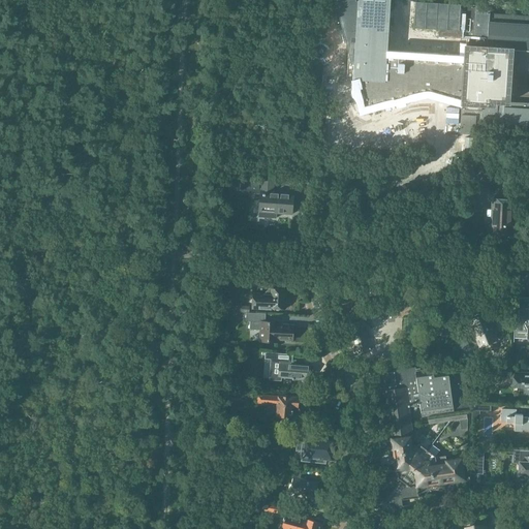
[(383,82),(384,74),(387,74),(386,78),(393,78),(393,80),(439,83),(464,85),(462,103),(464,103),(464,109),(461,109),(460,134),(474,134),(475,121),(481,121),(481,123),(528,126),(528,103),(508,102),(510,65),(517,66),(517,68),(528,68),(528,17),(490,14),(490,12),(475,10),(475,6),(460,5),(415,2),(414,29),(439,30),(438,38),(460,39),(459,60),(394,56),(394,57),(386,57),(390,0),(344,0),(335,2),(348,53),(346,79),(362,80),(360,117),(406,120),(405,125),(422,126),(424,94),(407,93),(407,98),(381,97),(382,82),(383,82)]
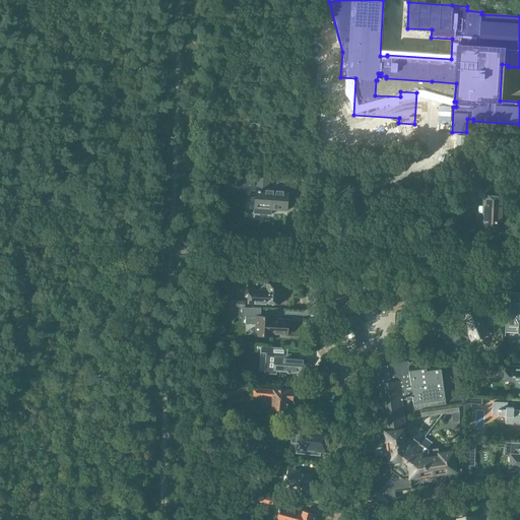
[(468,185),(482,186),(483,173),(468,172),(468,185)]
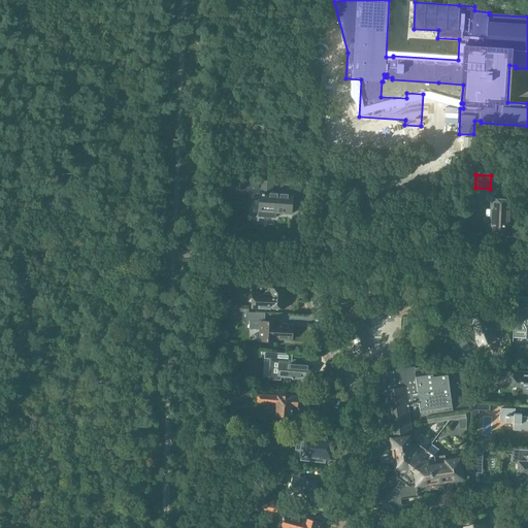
[(239,190),(239,194),(259,194),(260,188),(259,188),(259,178),(240,177),(239,184),(239,190)]
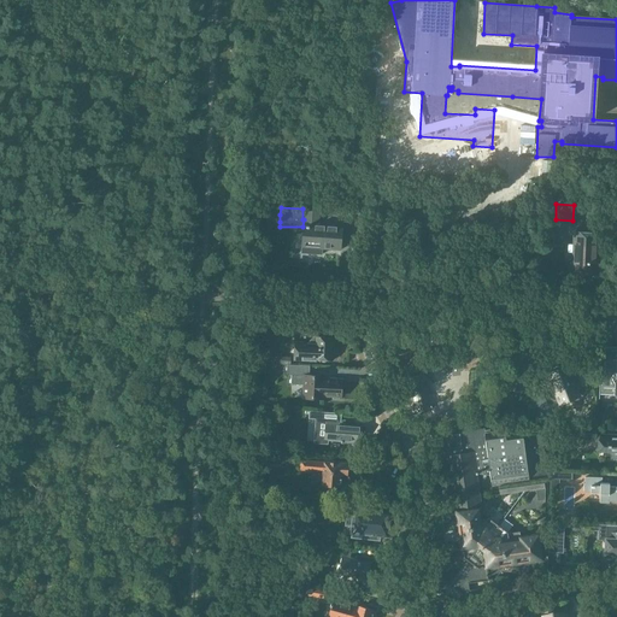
[(313,246),(313,248),(341,251),(342,227),(319,224),(319,223),(321,212),(304,211),(304,219),(303,227),(301,245),(313,246)]
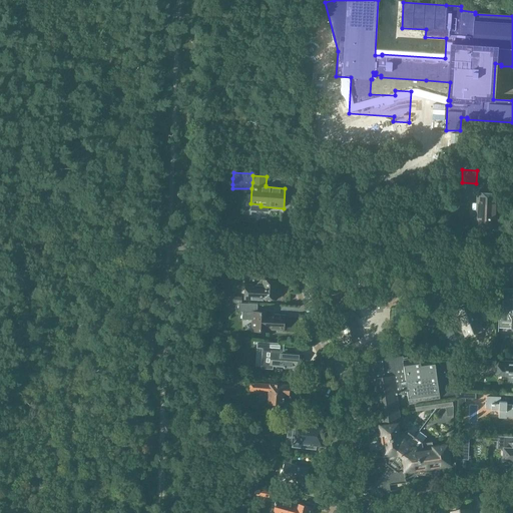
[(497,195),(478,194),(476,227),(495,227),(497,195)]
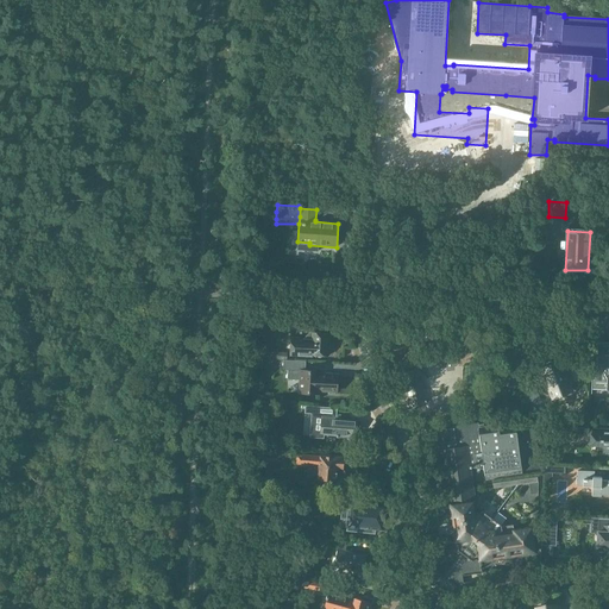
[(328,356),(330,334),(312,333),(312,339),(292,338),(290,356),(312,357),(312,356),(328,356)]
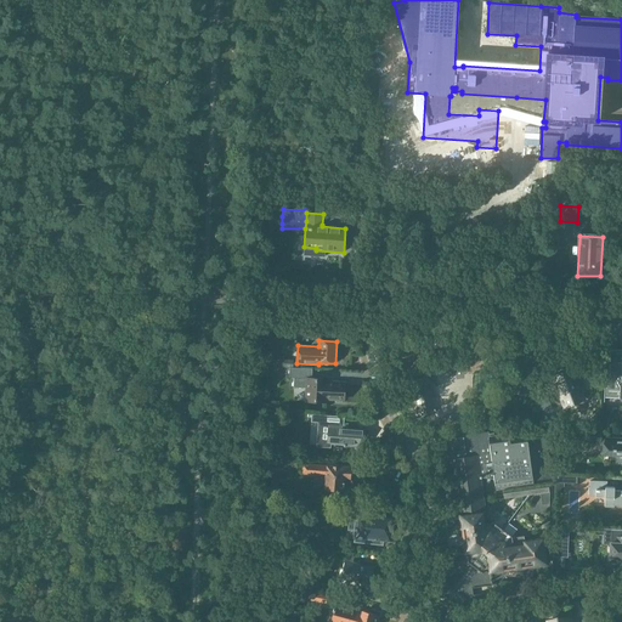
[(605,388),(604,397),(621,399),(621,350),(610,350),(609,389),(605,388)]
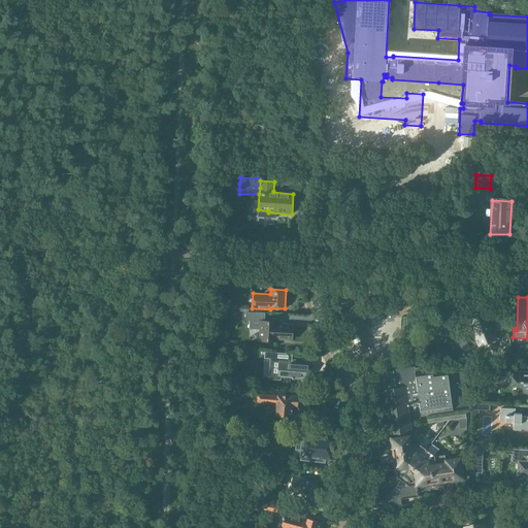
[(277,339),(292,340),(293,325),(278,325),(278,322),(264,322),(265,314),(246,312),(245,321),(250,321),(250,329),(260,329),(260,340),(277,341),(277,339)]
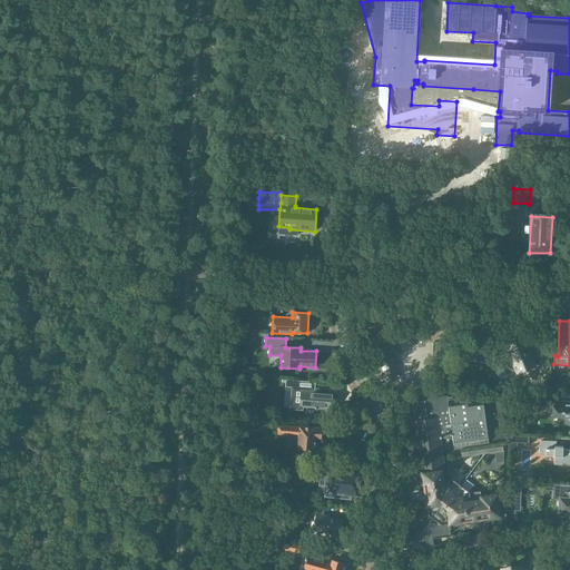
[(507,344),(519,374),(536,367),(533,361),(534,361),(532,354),(531,354),(530,350),(531,350),(528,343),(526,344),(523,337),(507,344)]
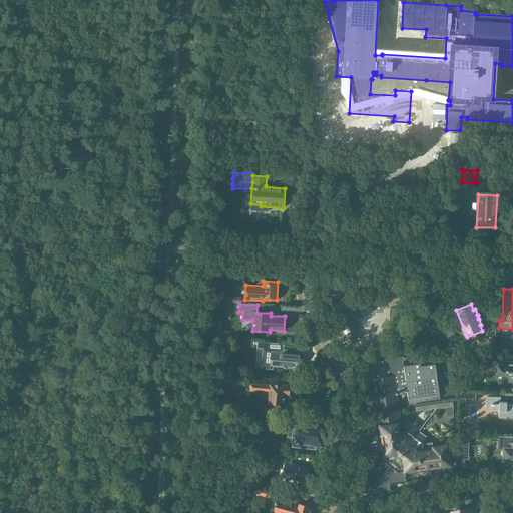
[(342,314),(346,343),(358,341),(354,312),(342,314)]
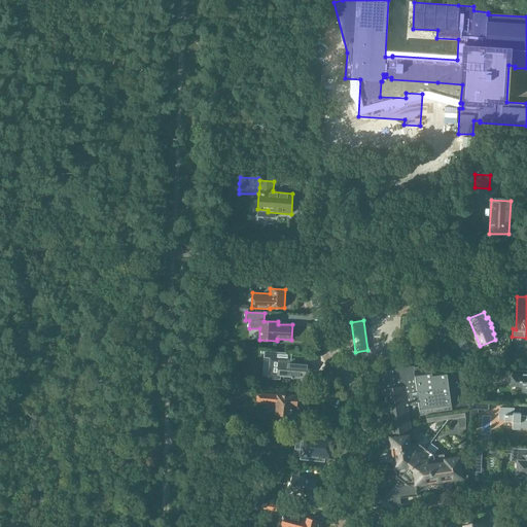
[(467,350),(464,343),(461,337),(457,337),(456,363),(475,363),(475,358),(466,358),(467,350)]
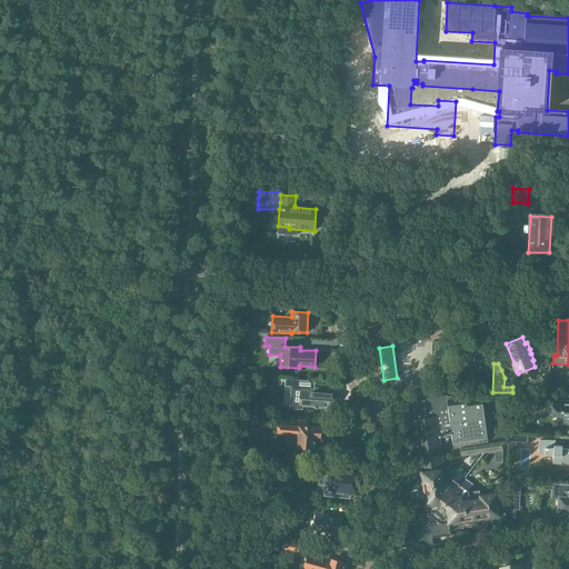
[(285,380),(285,386),(290,387),(289,408),(301,409),(301,408),(323,409),(322,412),(331,413),(333,393),(318,392),(317,392),(318,388),(313,388),(313,382),(285,380)]
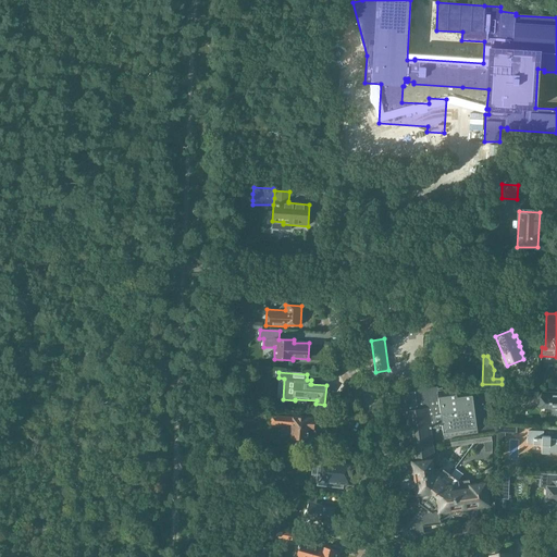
[(524,397),(541,398),(541,386),(525,386),(524,397)]
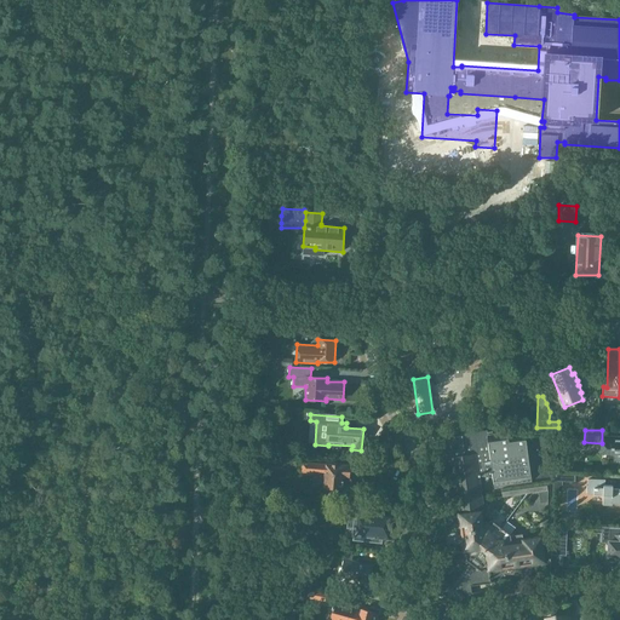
[(530,434),(488,440),(487,431),(461,435),(461,436),(445,438),(447,459),(452,459),(459,514),(482,510),(482,512),(486,512),(481,477),(493,478),(493,484),(550,477),(545,445),(544,434),(530,436),(530,434)]
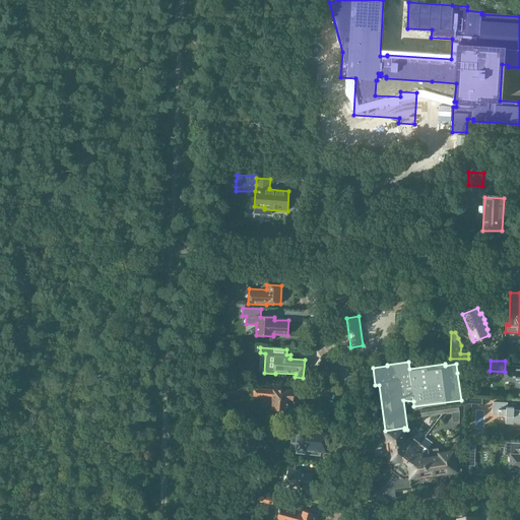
[(519,368),(507,368),(507,378),(519,379),(519,380),(518,380),(518,381),(519,381),(519,387),(519,368)]
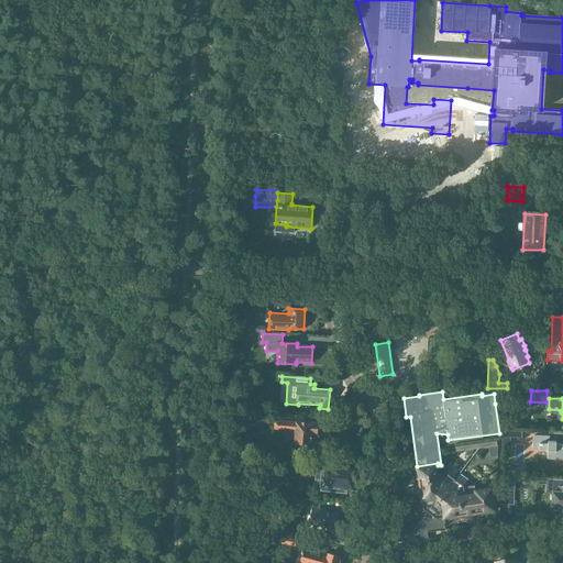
[(245,423),(268,424),(269,416),(246,414),(245,423)]
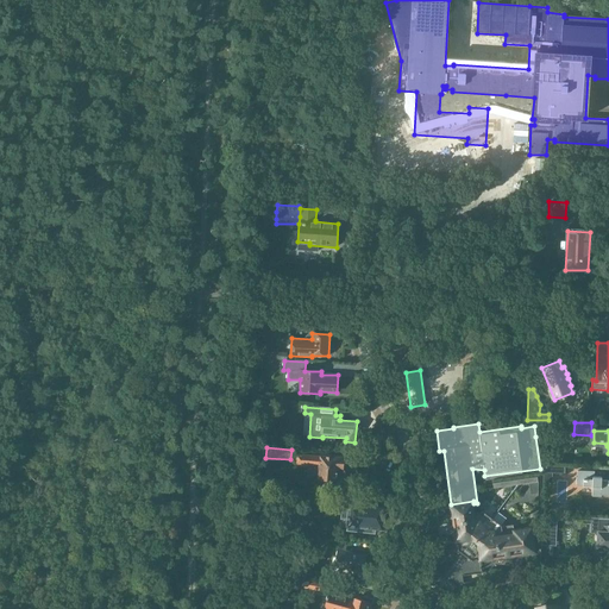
[(296,456),(295,464),(308,465),(308,464),(319,464),(316,481),(337,482),(337,479),(345,479),(345,471),(344,469),(344,458),(319,457),(296,456)]
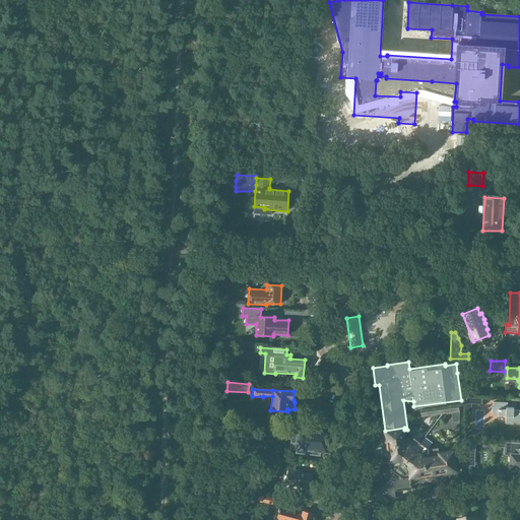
[(519,407),(516,407),(516,403),(493,402),(493,415),(506,416),(506,424),(513,425),(513,423),(519,423),(519,407)]
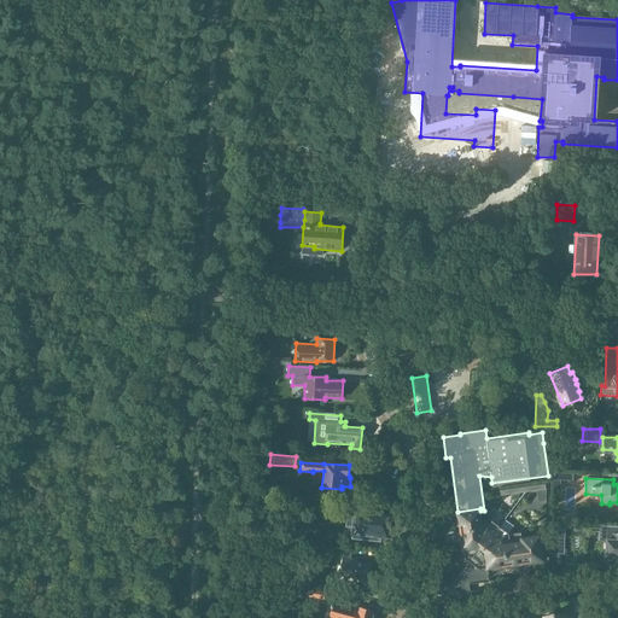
[(501,495),(546,489),(544,484),(501,490),(501,495)]
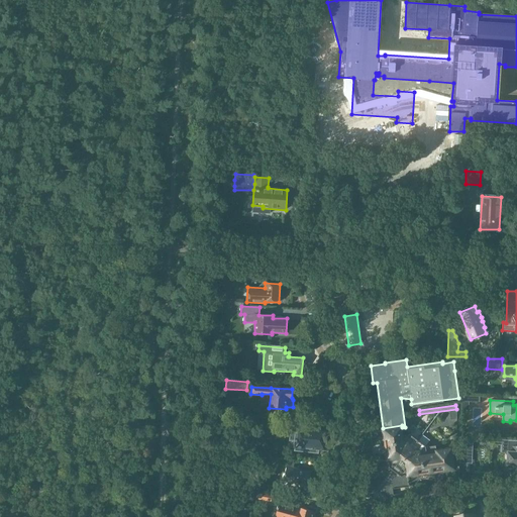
[(402,425),(383,428),(389,468),(400,477),(454,468),(450,446),(435,449),(435,452),(426,453),(425,446),(421,443),(421,440),(417,437),(414,438),(410,435),(403,436),(402,427),(402,425)]
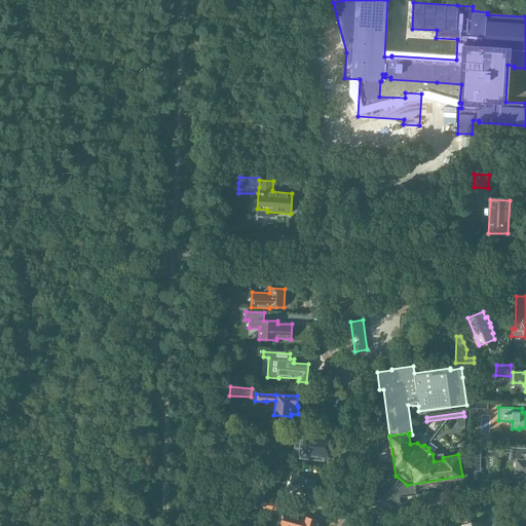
[(299,459),(308,460),(308,455),(325,457),(330,458),(331,451),(332,444),(333,438),(302,435),(300,449),(299,459)]
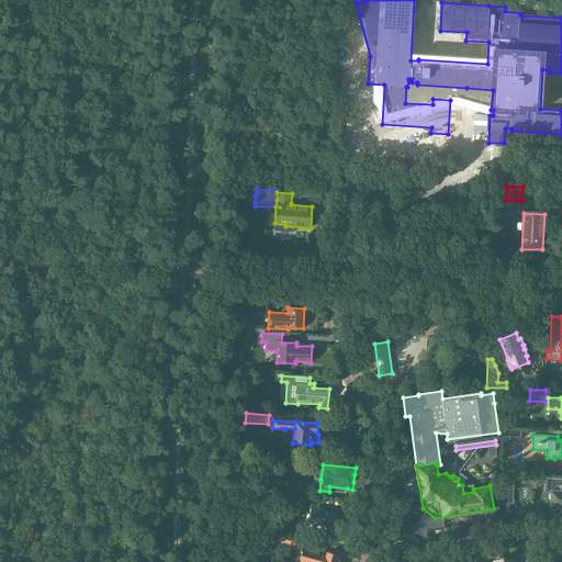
[(502,476),(501,490),(513,490),(513,478),(502,476)]
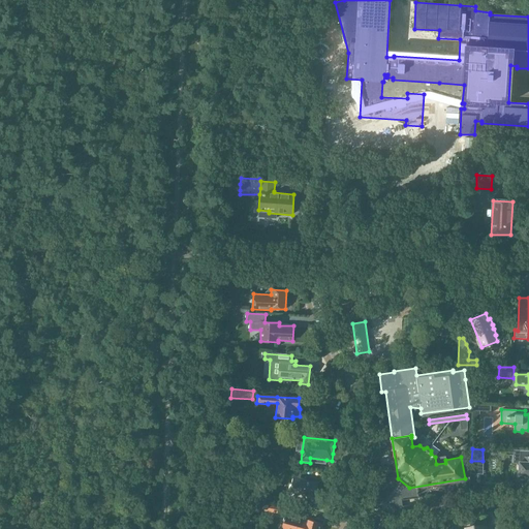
[(528,458),(528,457),(526,457),(527,452),(518,450),(517,477),(523,477),(523,479),(528,479),(528,458)]
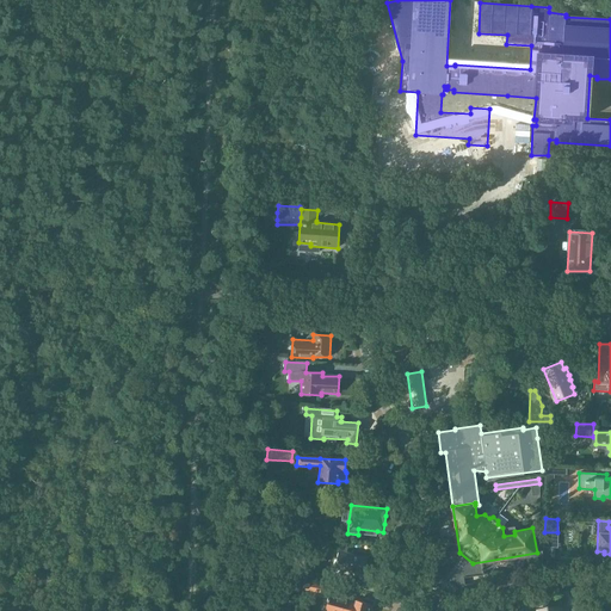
[(355,574),(355,576),(363,579),(368,557),(347,554),(349,548),(339,545),(339,547),(334,569),(355,574)]
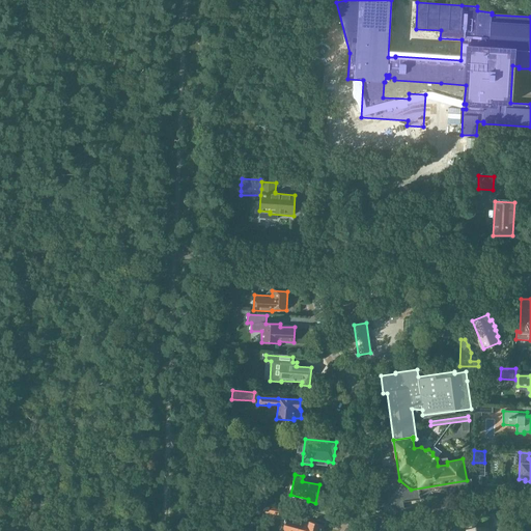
[(263,513),(279,515),(280,507),(266,505),(263,513)]
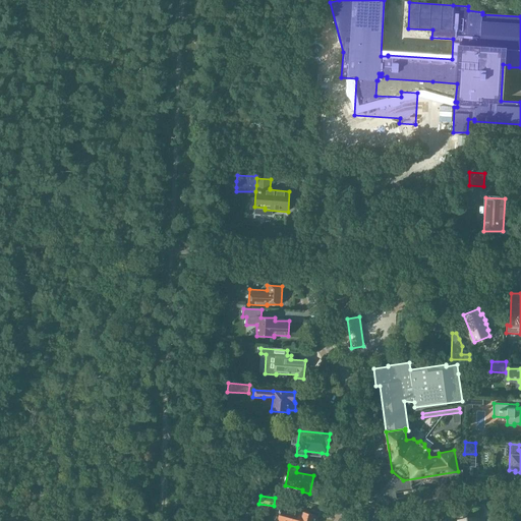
[(310,496),(308,502),(321,505),(322,498),(310,496)]
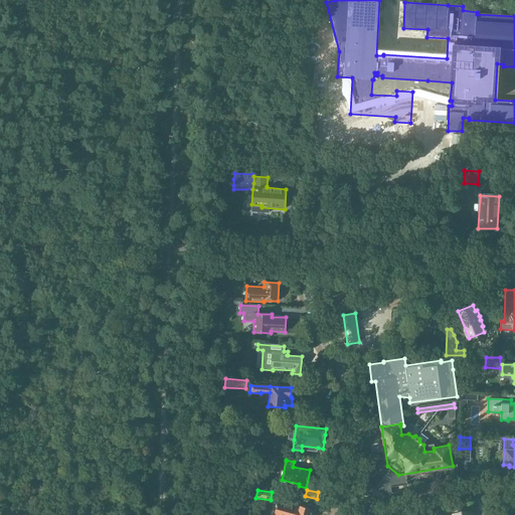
[(313,514),(314,510),(279,501),(275,514),(274,514),(313,514)]
